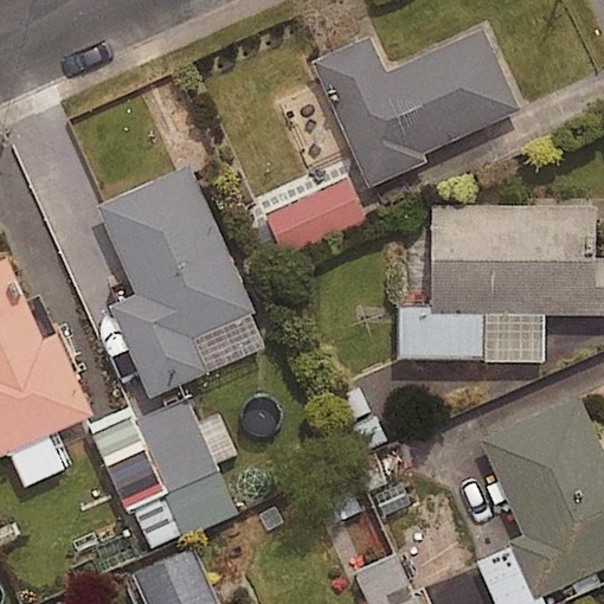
[(368,34),(310,60),(367,186),(425,160),(422,154),(520,110),(482,27),(385,71),(368,34)]
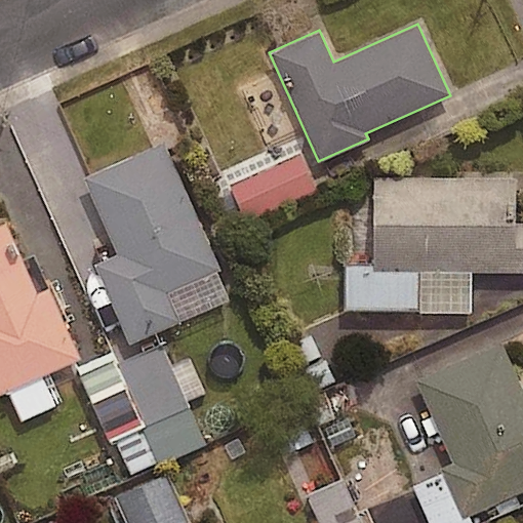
[(162,143),(83,177),(117,254),(94,265),(129,343),(177,322),(164,292),(217,269),(162,143)]
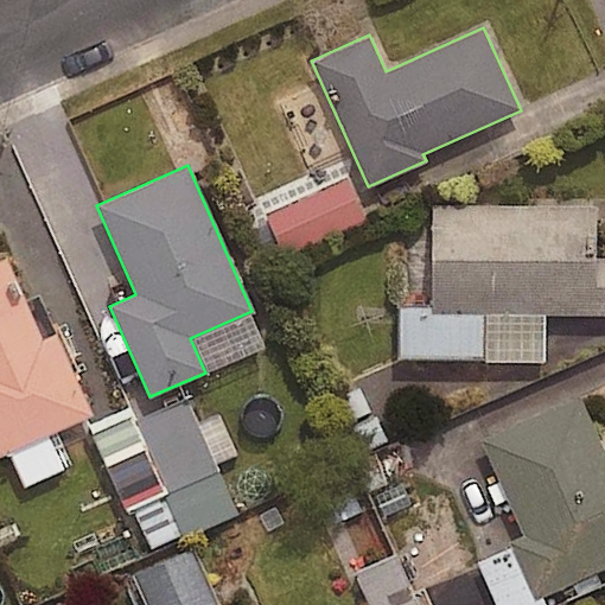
[(364,223),(346,182),(271,214),(288,255),(364,223)]
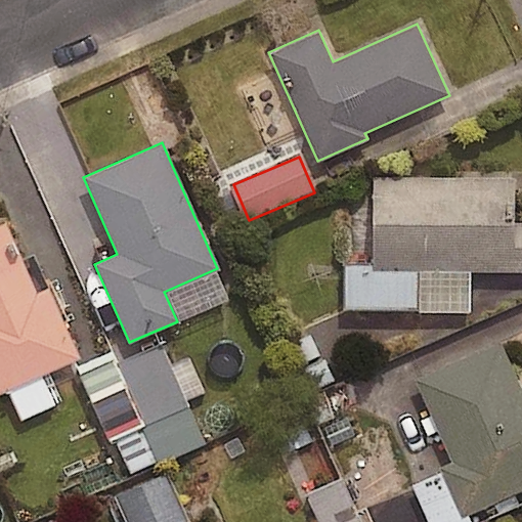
[(516,177),(373,177),(373,271),(521,271),(521,222),(515,223),(516,177)]
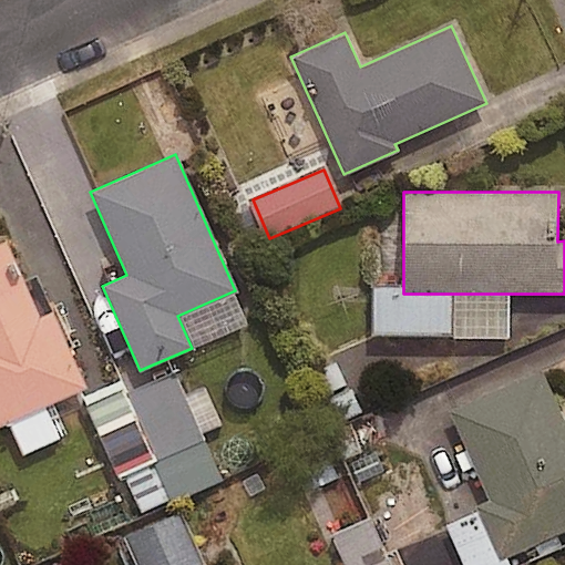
[(4,242),(0,243),(0,425),(85,388),(51,311),(39,317),(4,242)]
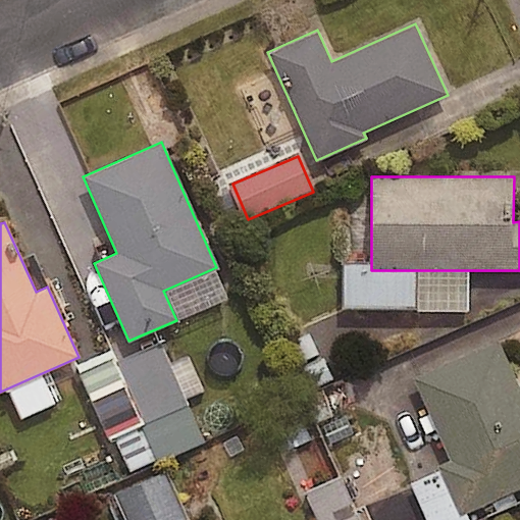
[(309,328),(286,341),(310,390),(333,377),(309,328)]
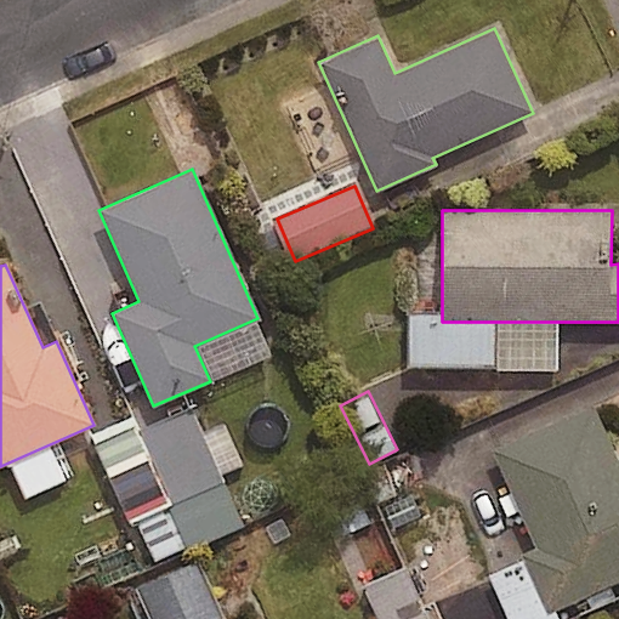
[(141,431),(174,505),(246,472),(214,398),(141,431)]
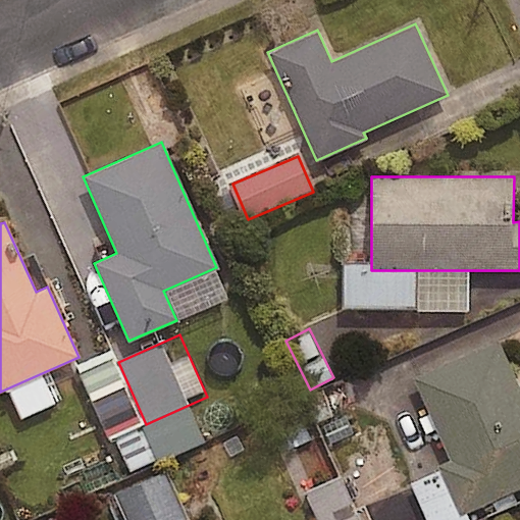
[(498,341),(413,378),(450,462),(438,467),(460,515),(519,488),(519,384),(518,385),(498,341)]
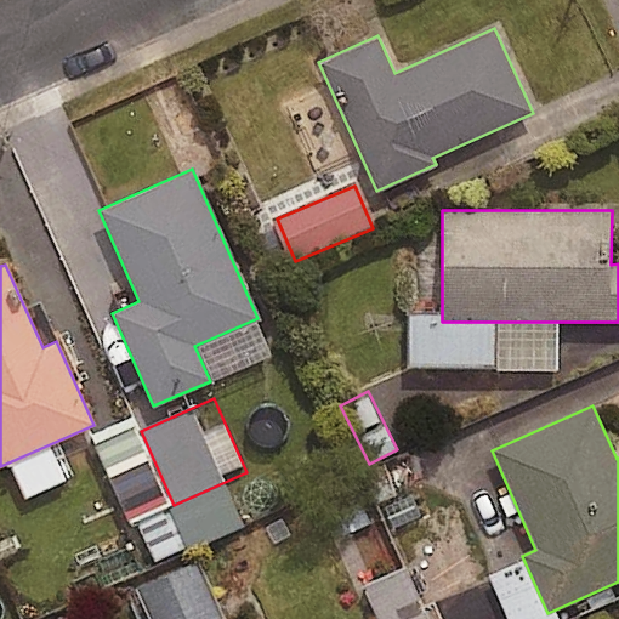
[(141,431),(136,419),(96,437),(152,562),(192,544),(174,505),(141,431)]
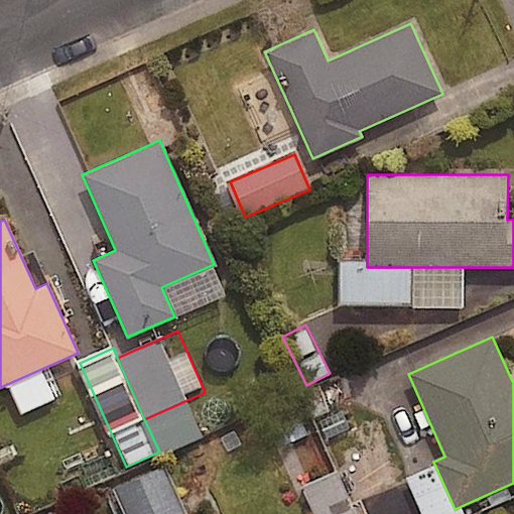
[(381,513),(390,510),(366,458),(304,486),(316,513),(381,513)]
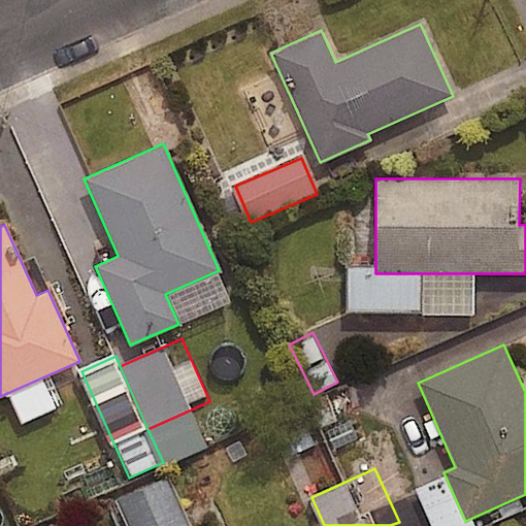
[(192,525),(172,481),(121,502),(131,525),(192,525)]
